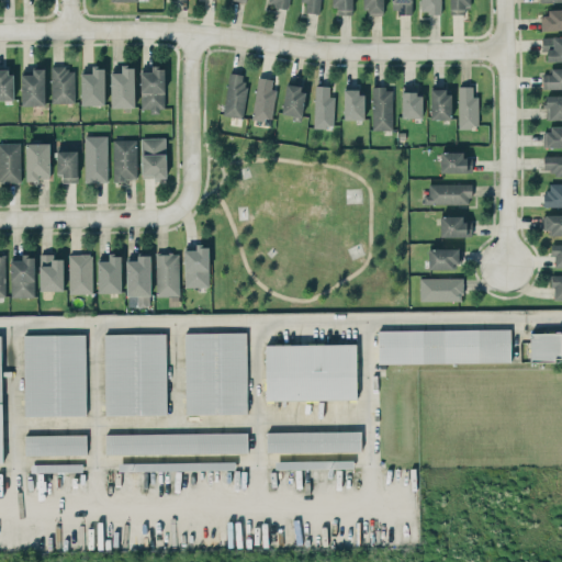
[(321,0),(301,0),(301,1),(305,1),(305,12),(321,13),(321,0)]
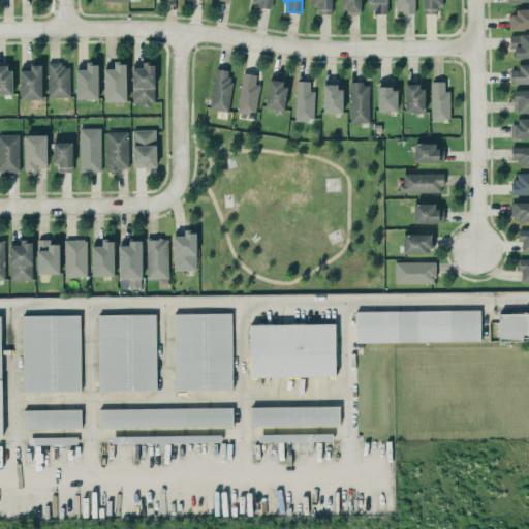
[(331,0),(313,0),(314,13),(332,13),(331,0)]
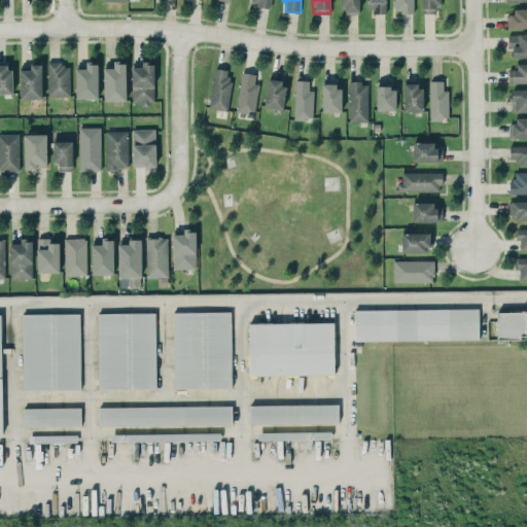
[(340,0),(341,11),(359,10),(358,0),(340,0)]
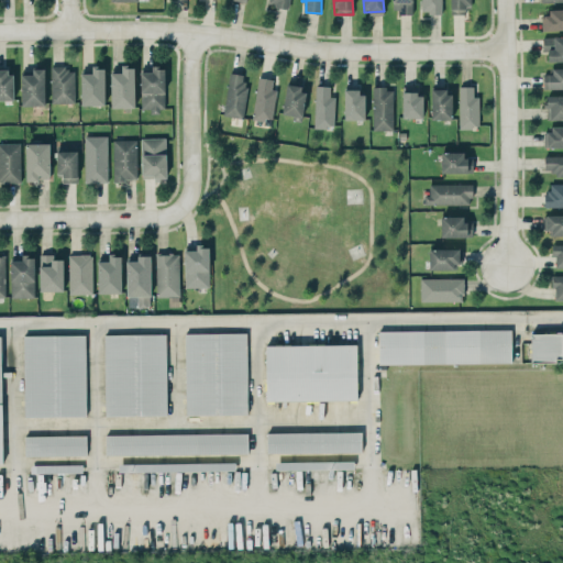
[(412,13),(411,0),(392,0),(392,12),(412,13)]
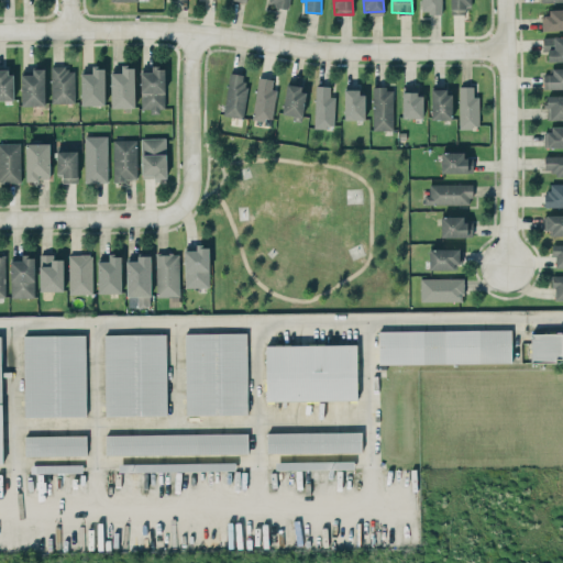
[(441,12),(441,0),(421,0),(422,12),(441,12)]
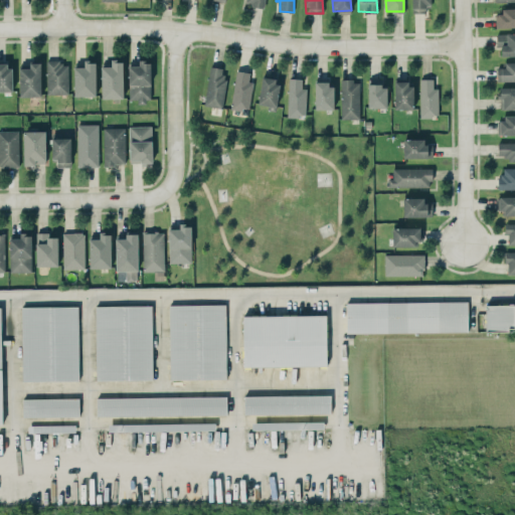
[(430,0),(411,0),(412,12),(430,12),(430,0)]
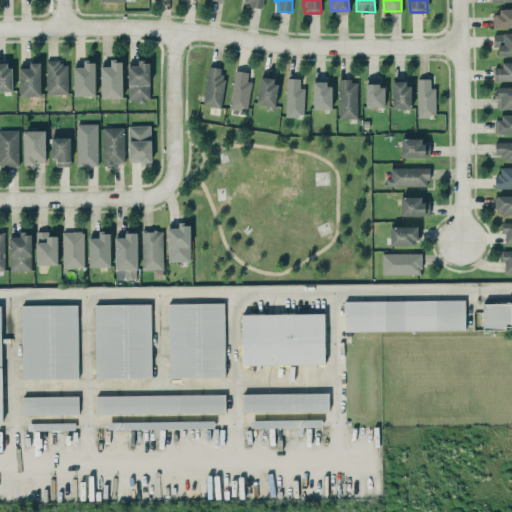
[(496,27),(511,26),(511,7),(496,8),(496,27)]
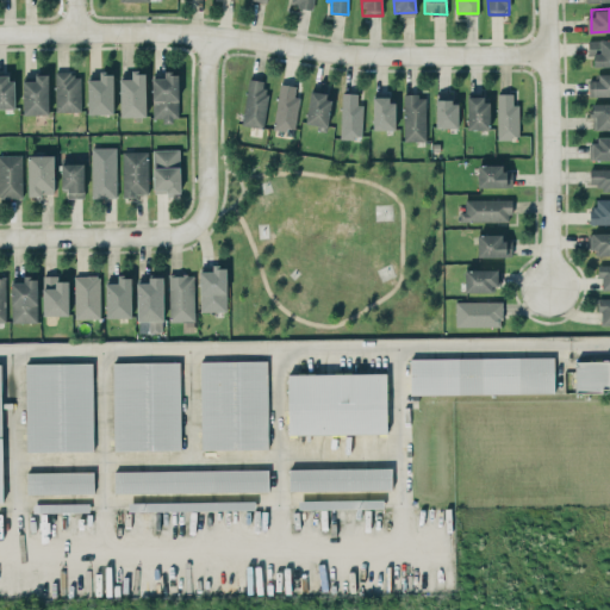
[(609,66),(609,39),(587,41),(587,56),(593,56),(595,66),(609,66)]
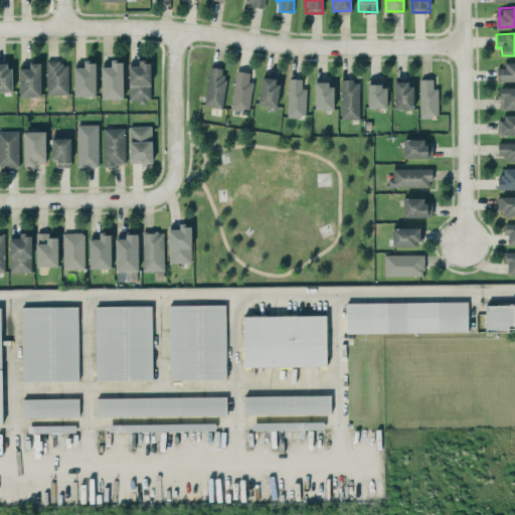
[(47,95),(68,94),(68,64),(59,65),(59,59),(46,60),(47,95)]
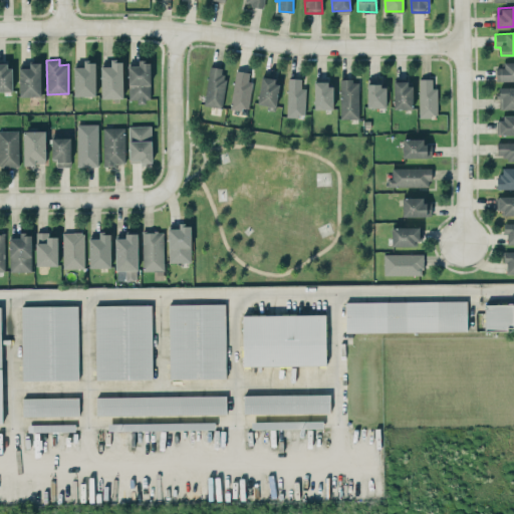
[(100,65),(101,98),(122,98),(122,59),(111,60),(111,65),(100,65)]
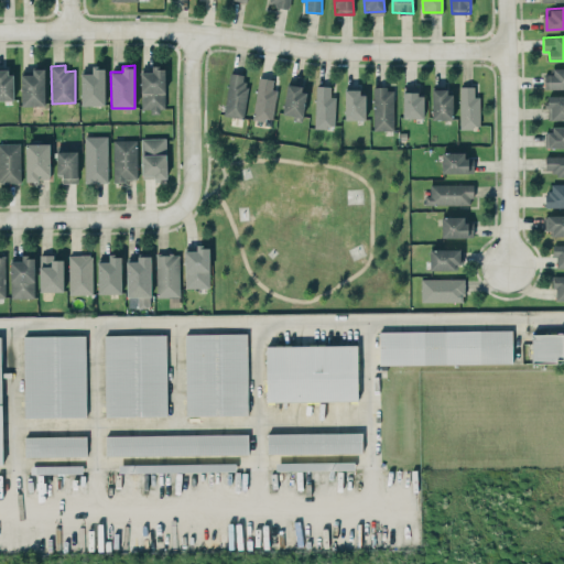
[(105,67),(93,67),(93,74),(80,74),(82,106),(106,105),(105,67)]
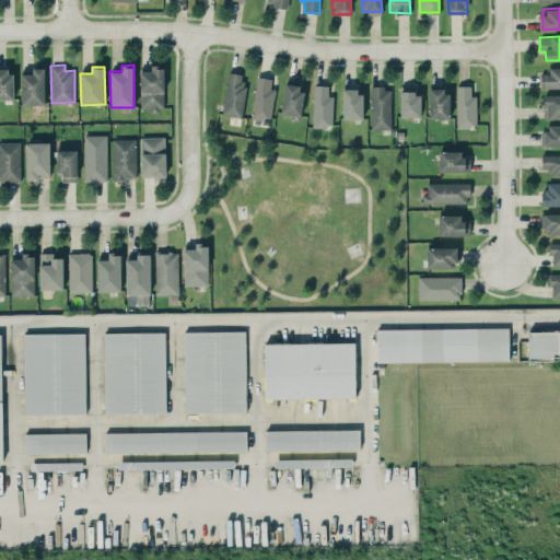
[(151,70),(139,71),(140,109),(164,108),(163,67),(151,67),(151,70)]
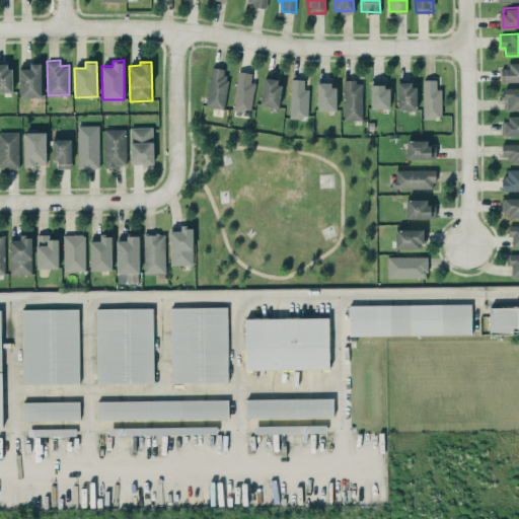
[(518,62),(509,63),(509,68),(501,68),(501,82),(518,81),(518,62)]
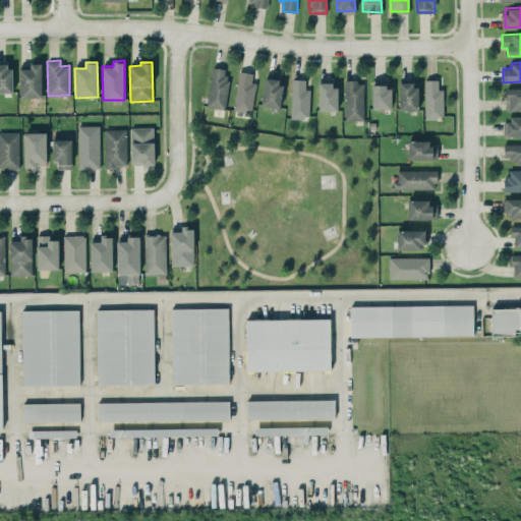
[(0,92),(11,92),(10,63),(0,63),(0,92)]
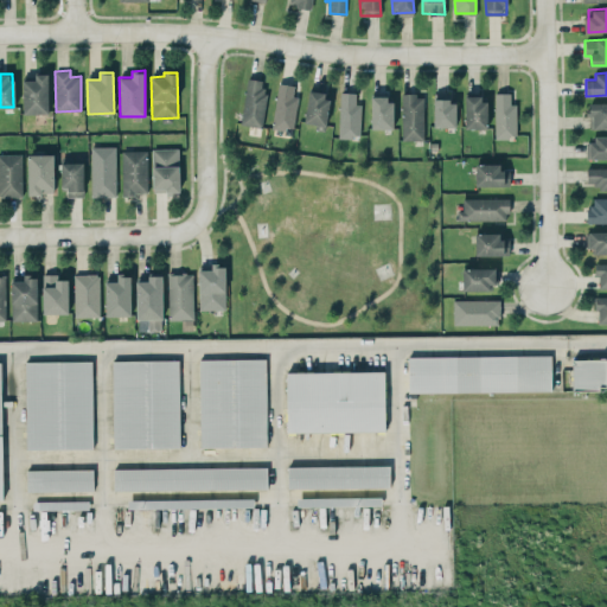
[(48,74),(34,74),(34,80),(23,80),(24,114),(49,113),(48,74)]
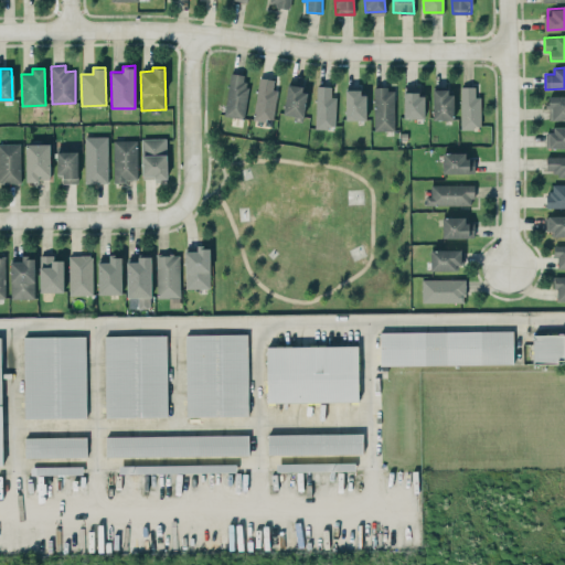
[(243,118),(249,85),(243,85),(245,75),(231,73),(223,115),(243,118)]
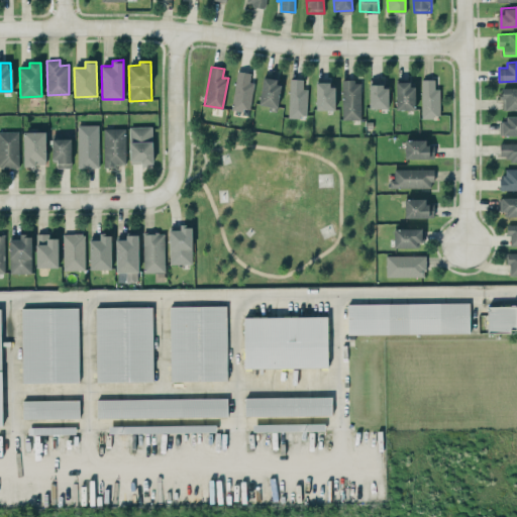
[(231,108),(249,111),(254,82),(249,81),(250,73),(238,71),(231,108)]
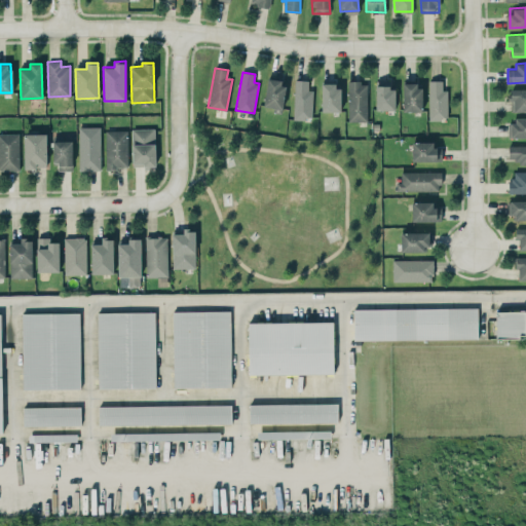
[(264,107),(283,108),(285,79),(267,78),(264,107)]
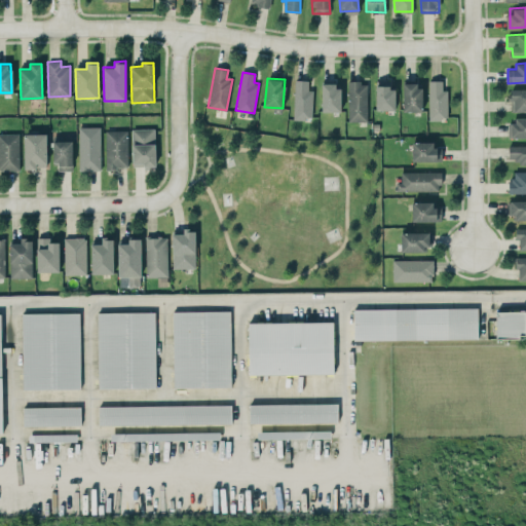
[(312,89),(308,89),(308,80),(295,79),(294,118),(311,119),(312,89)]
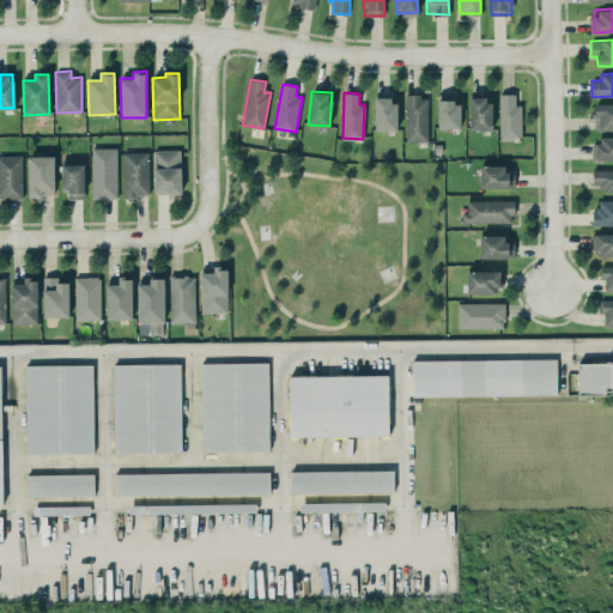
[(501,139),(522,139),(522,104),(516,104),(516,93),(501,93),(501,139)]
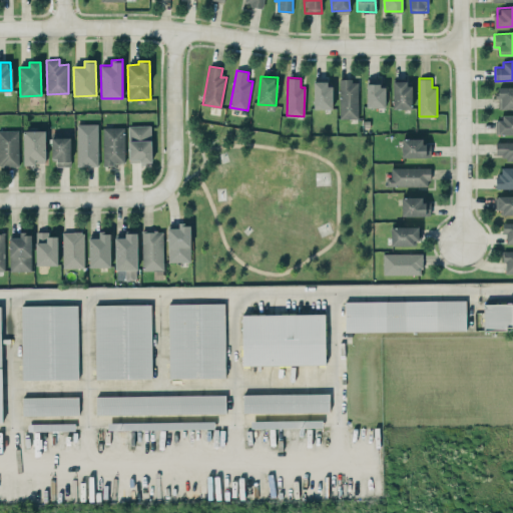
[(340,118),(358,118),(358,80),(340,79),(340,118)]
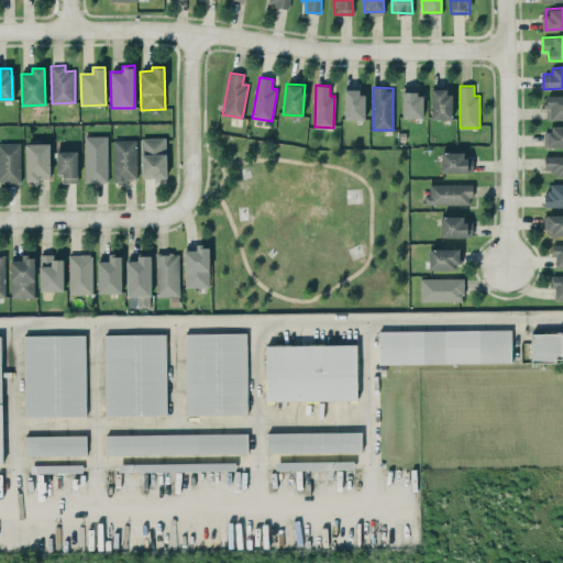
[(422,118),(422,95),(417,95),(417,87),(403,87),(401,117),(422,118)]
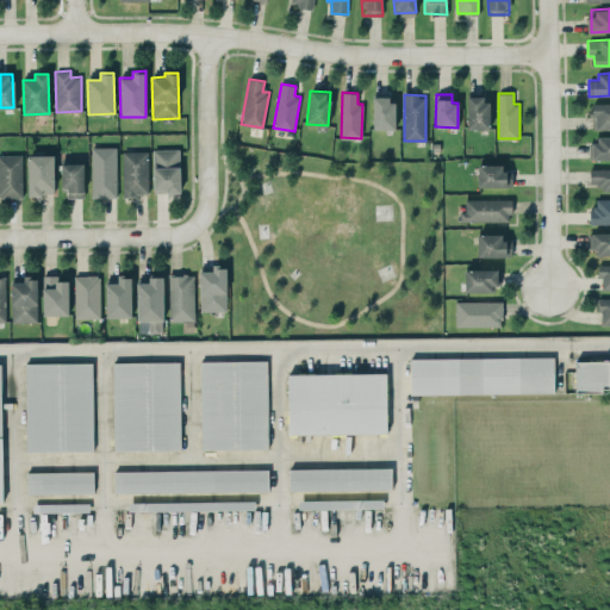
[(467,95),(468,129),(489,129),(489,95),(467,95)]
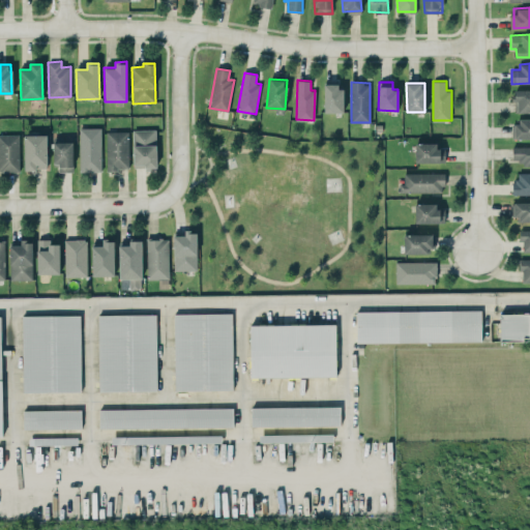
[(324,112),(344,112),(344,85),(324,85),(324,112)]
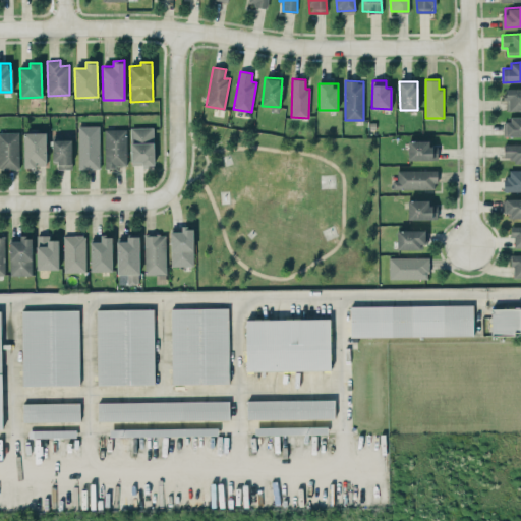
[(520,88),(505,89),(505,99),(508,99),(508,111),(520,110),(520,88)]
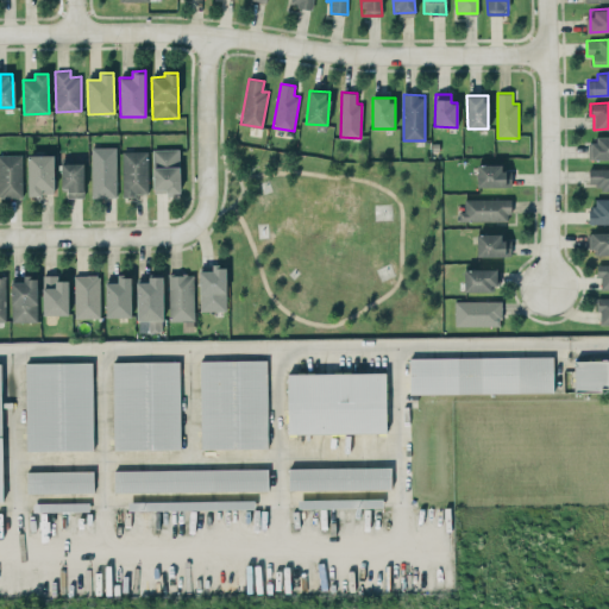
[(608,136),(592,136),(592,158),(608,158),(608,136)]
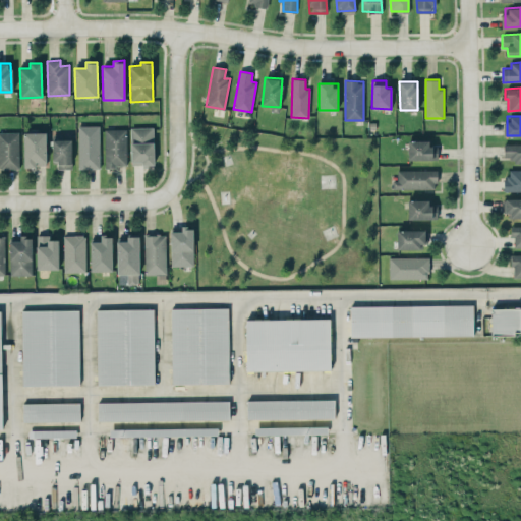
[(99,125),(77,125),(78,168),(100,168),(99,125)]
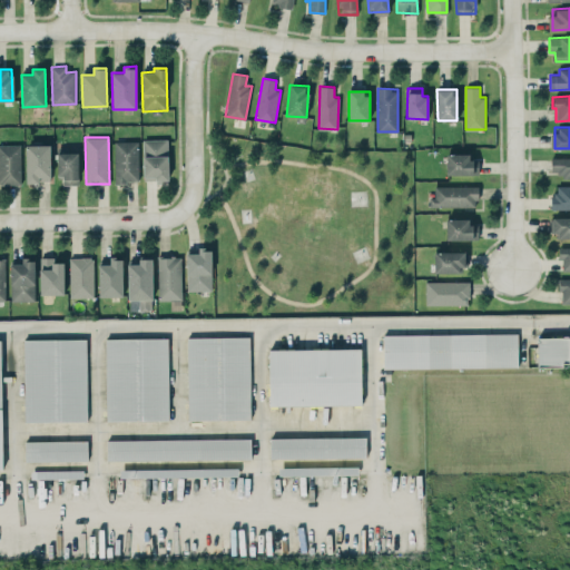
[(167,139),(143,139),(144,182),(168,180),(167,139)]
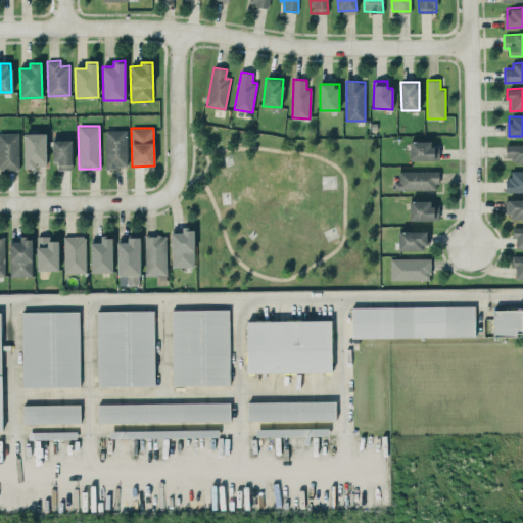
[(127,167),(127,130),(105,130),(105,168),(127,167)]
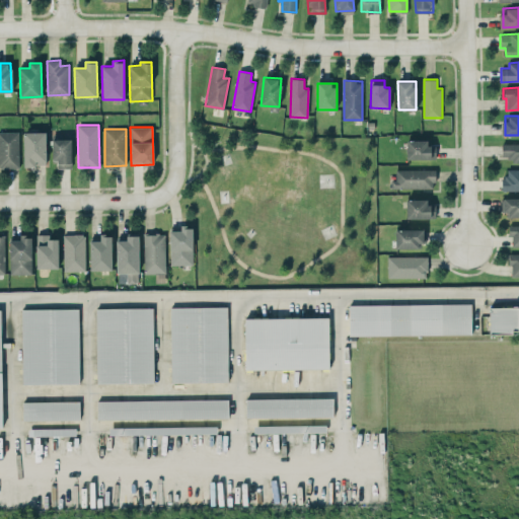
[(18,131),(0,131),(0,168),(19,167),(18,131)]
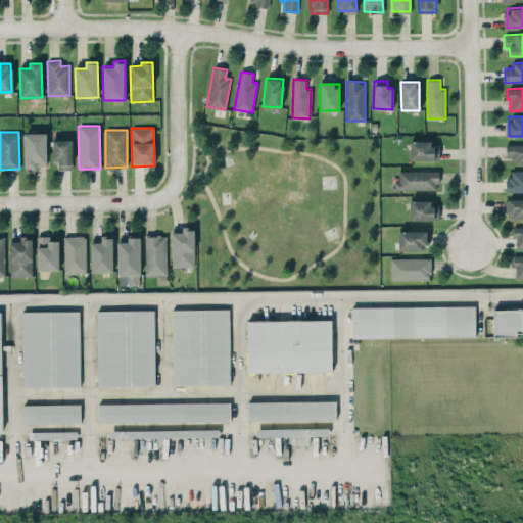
[(46,133),(24,133),(25,167),(47,167),(46,133)]
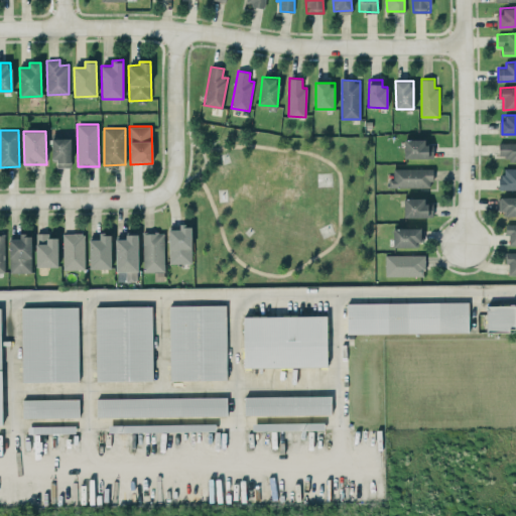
[(71,167),(71,138),(51,138),(51,159),(57,159),(57,166),(71,167)]
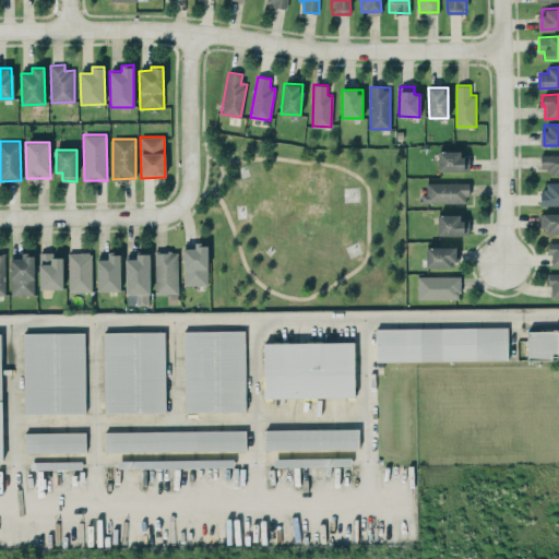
[(438,170),(470,171),(470,156),(461,156),(461,151),(438,151),(438,170)]
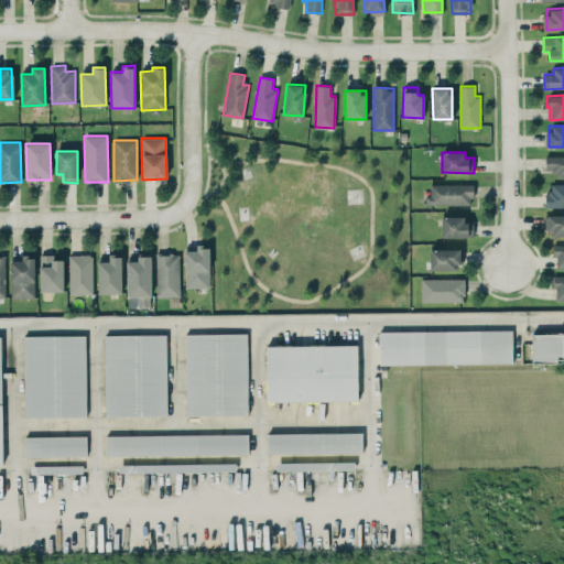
[(563,155),(545,156),(545,175),(563,174),(563,155)]
